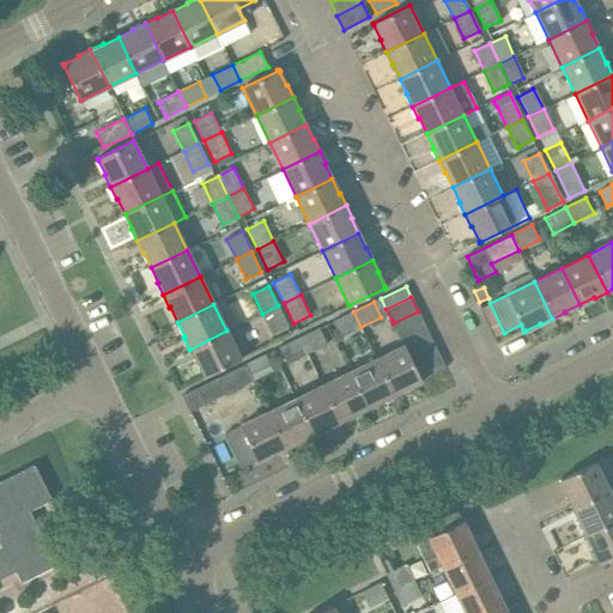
[(278,305),(262,314),(272,334),(287,326),(278,305)]
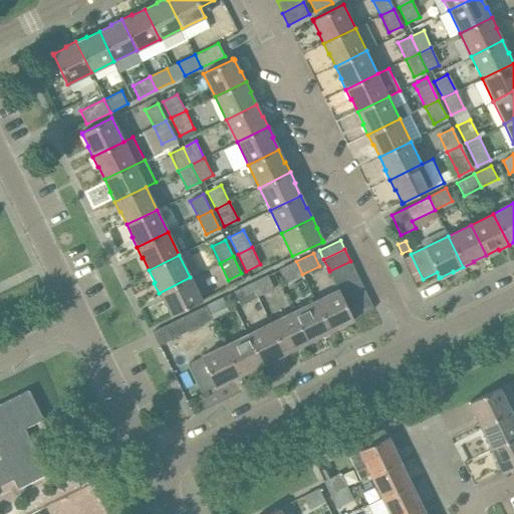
[(285,283),(302,274),(296,261),(279,270),(285,283)]
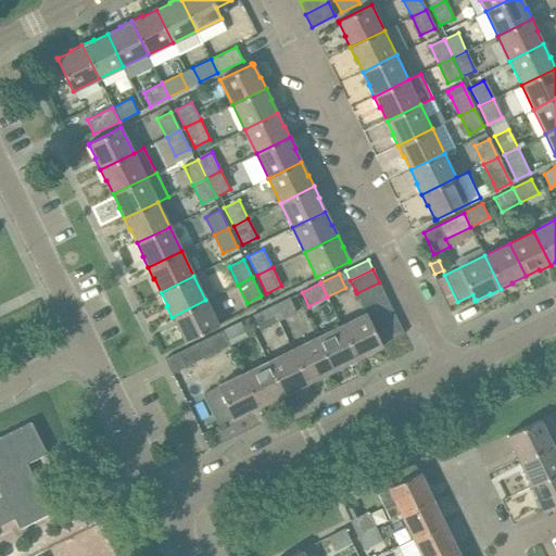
[(379,282),(356,293),(363,306),(386,295),(379,282)]
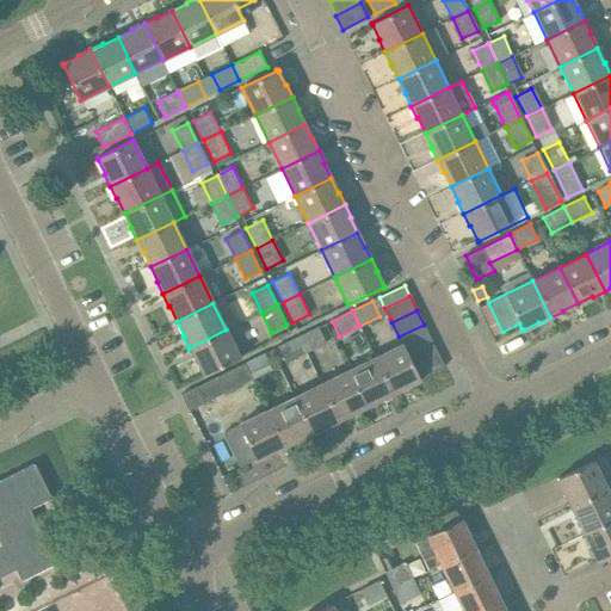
[(424,325),(399,337),(402,344),(406,350),(431,338),(424,325)]
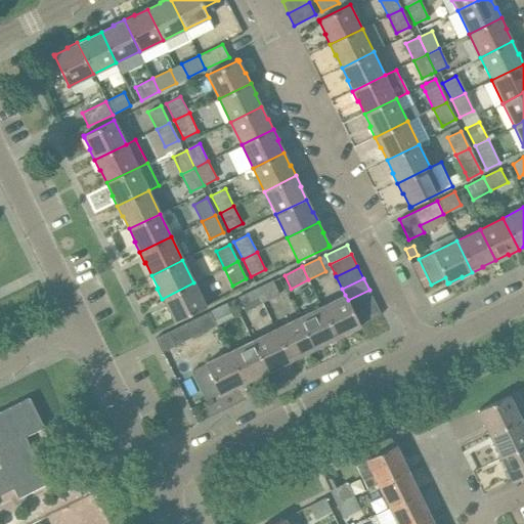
[(256,289),(262,303),(279,294),(272,280),(256,289)]
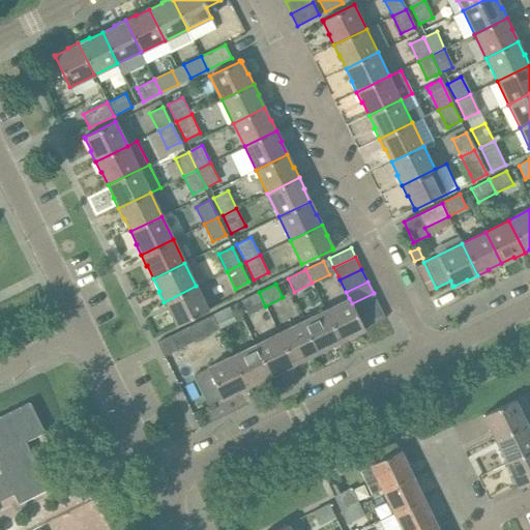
[(196,286),(164,302),(169,313),(170,313),(176,324),(177,326),(178,326),(178,325),(208,311),(196,286)]
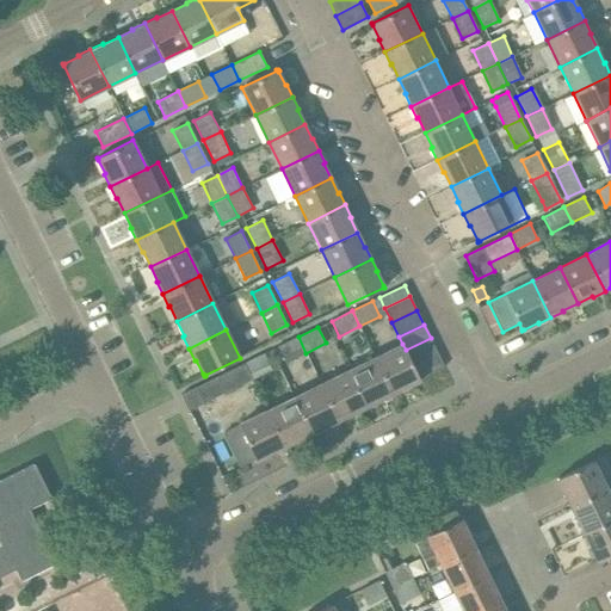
[(306,353),(298,337),(278,347),(285,363),(306,353)]
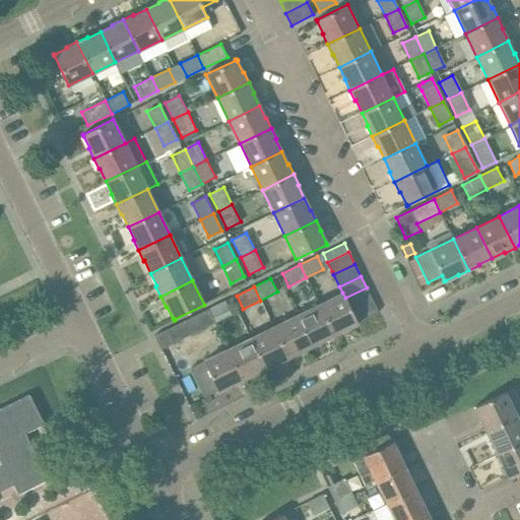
[(367,287),(345,298),(351,310),(372,300),(367,287)]
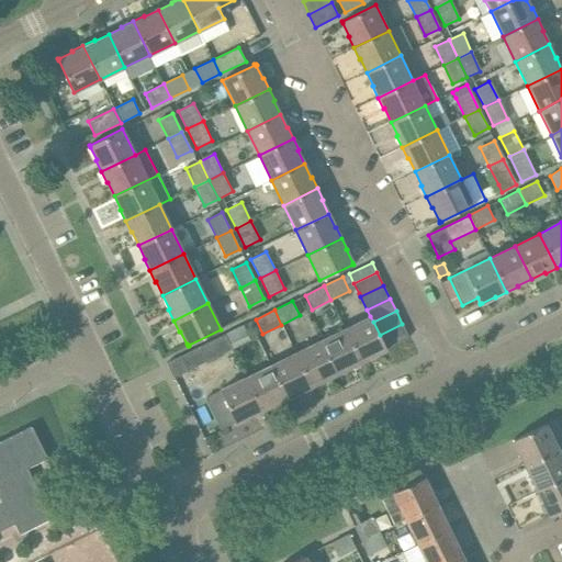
[(370,316),(345,329),(352,345),(361,363),(372,358),(372,357),(385,350),(385,351),(388,350),(386,348),(380,335),(373,322),(370,316)]
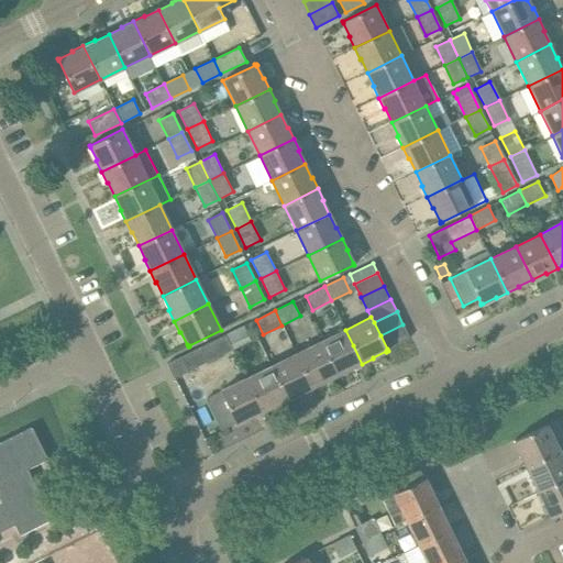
[(403,324),(381,335),(387,349),(409,338),(403,324)]
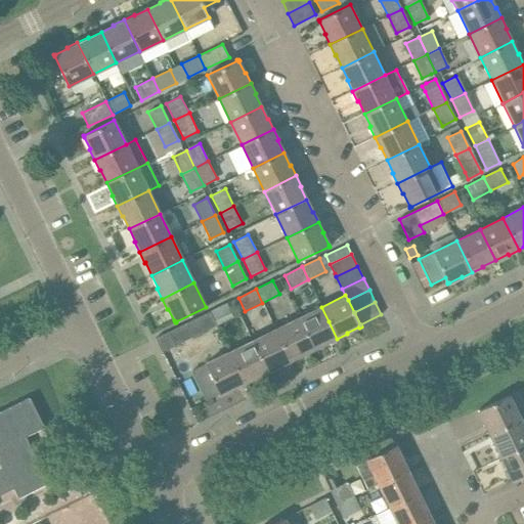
[(226,303),(209,312),(216,325),(233,316),(226,303)]
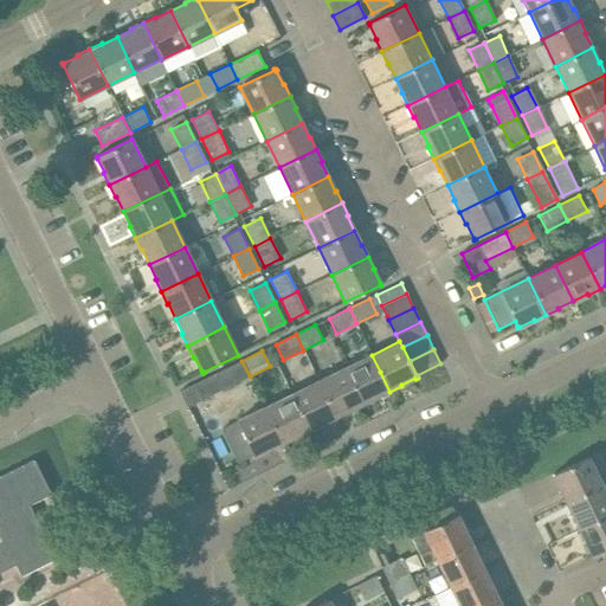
[(372,355),(346,368),(353,384),(362,404),(378,397),(378,398),(389,392),(380,372),(372,355)]
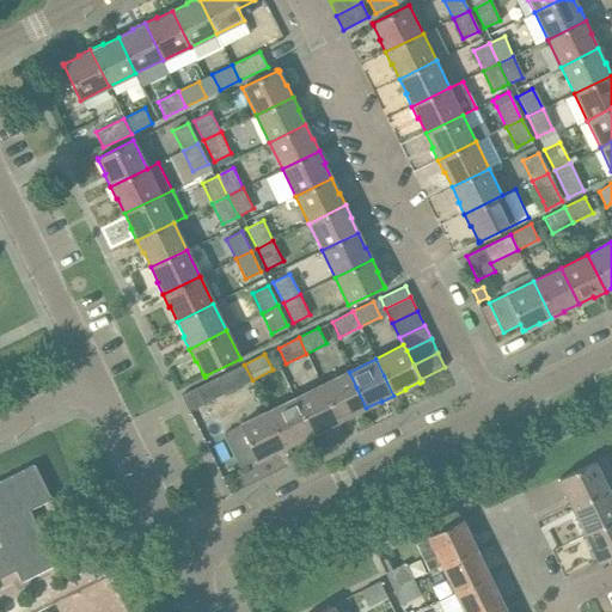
[(244,365),(216,378),(224,393),(252,380),(244,365)]
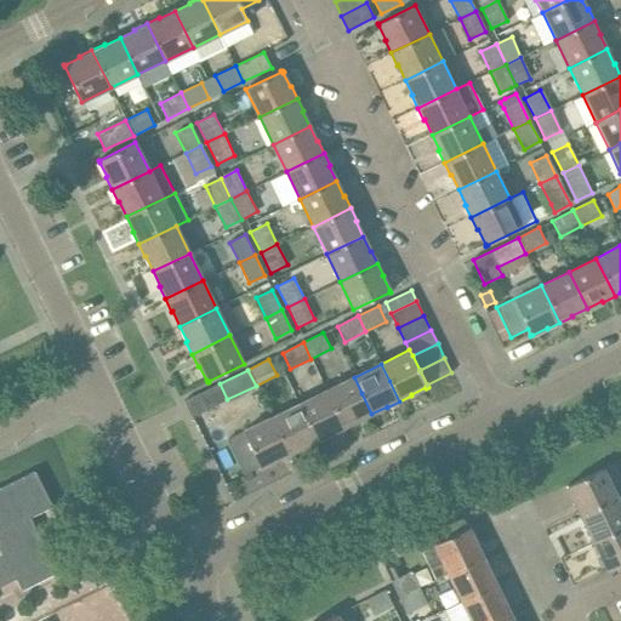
[(354,377),(326,391),(345,428),(357,422),(357,421),(371,414),(362,393),(354,377)]
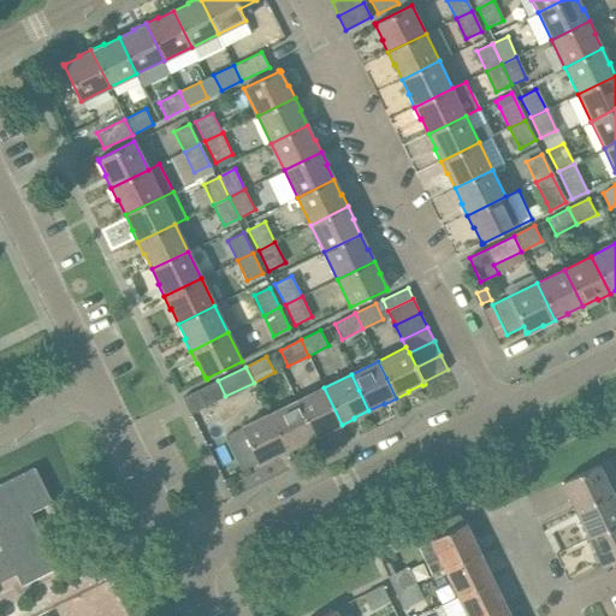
[(196,391),(183,398),(190,414),(225,396),(218,380),(196,391)]
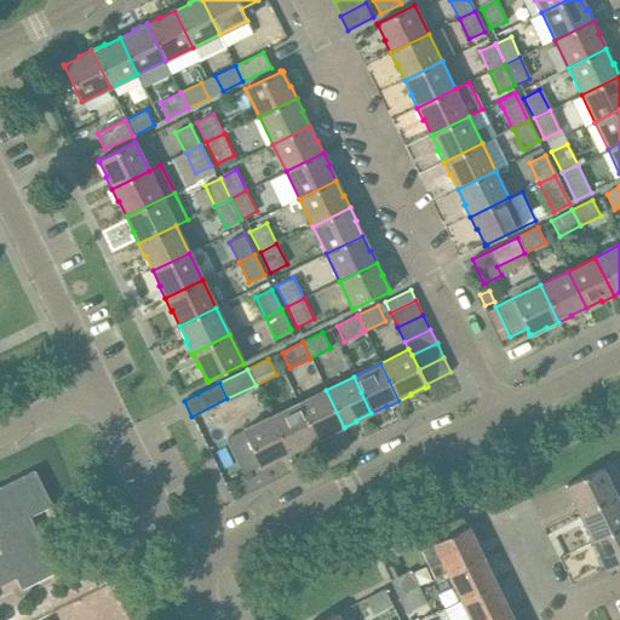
[(326,390),(298,403),(316,440),(331,432),(332,434),(344,428),(326,390)]
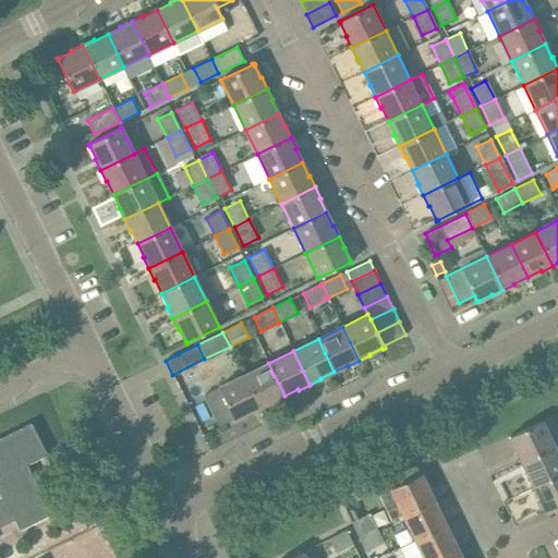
[(268,363),(244,375),(252,392),(261,409),(271,403),(270,402),(284,396),(268,363)]
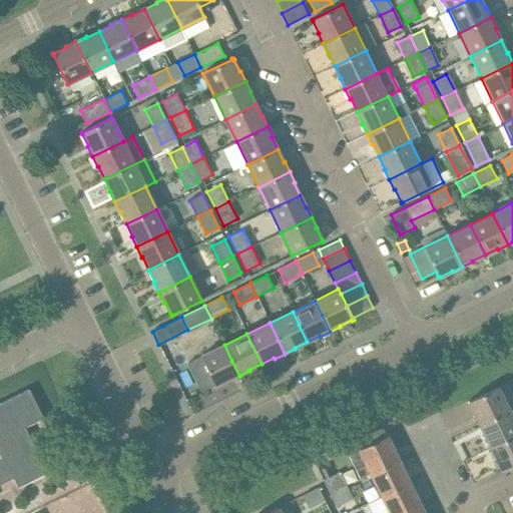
[(201,357),(188,363),(197,382),(199,381),(204,390),(214,385),(215,386),(214,386),(215,387),(217,386),(228,380),(229,381),(239,376),(231,361),(224,345),(201,356),(201,357)]
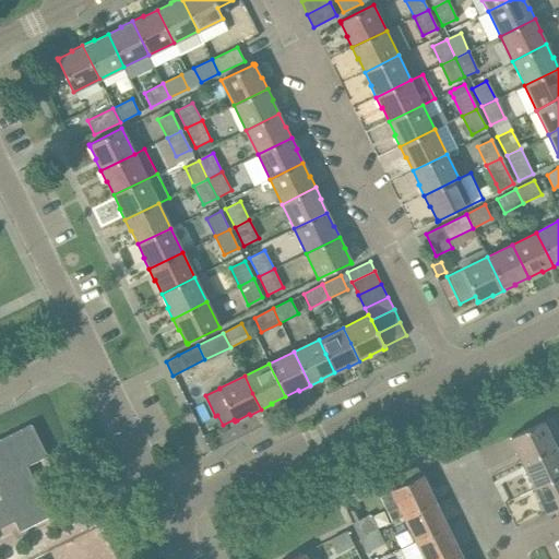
[(522,464),(555,447),(543,421),(510,438),(510,440),(511,439),(516,452),(515,452),(522,464)]
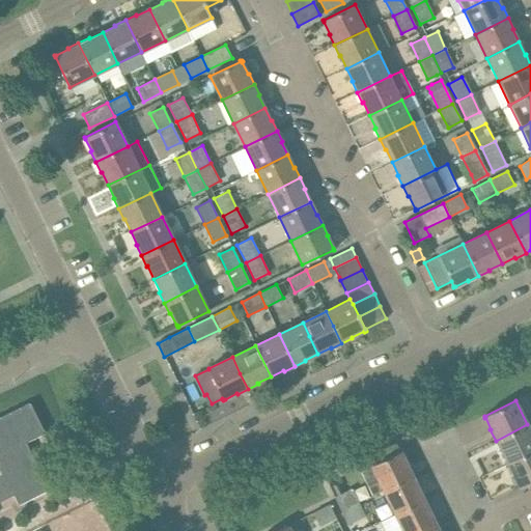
[(45,432),(30,402),(0,417),(0,501),(15,495),(19,504),(49,490),(25,442),(45,432)]
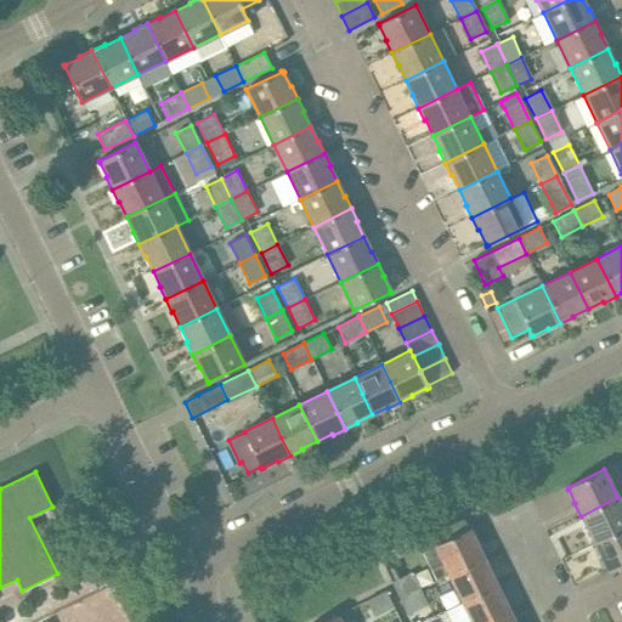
[(595,543),(621,529),(621,505),(617,497),(581,516),(587,529),(588,527),(595,543)]
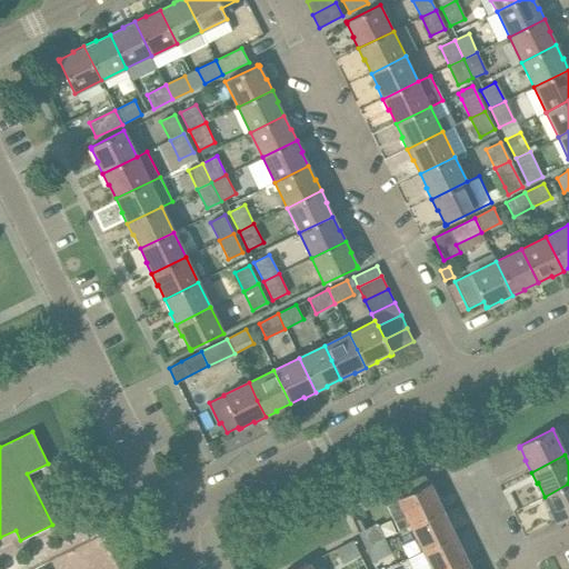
[(385,487),(392,503),(398,500),(410,525),(441,510),(429,483),(426,486),(418,470),(421,469),(421,468),(385,487)]
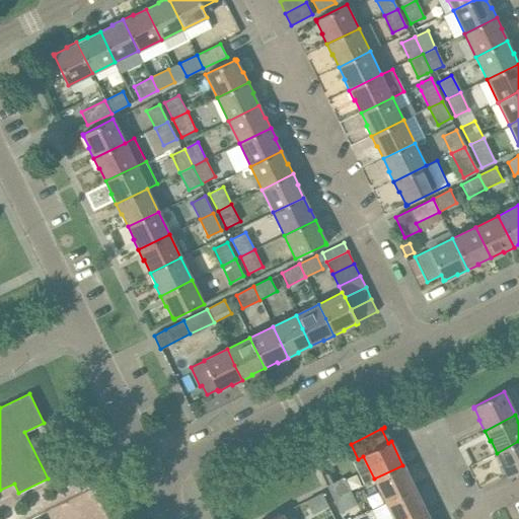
[(518,470),(518,441),(497,453),(503,465),(502,466),(507,477),(518,470)]
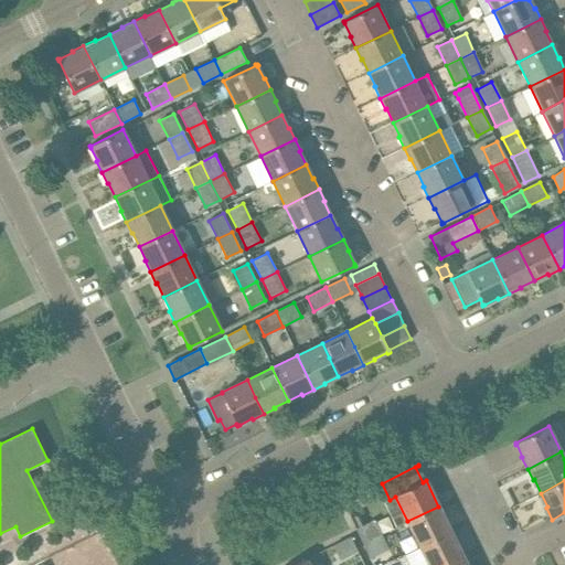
[(451,531),(438,507),(407,521),(419,546),(451,531)]
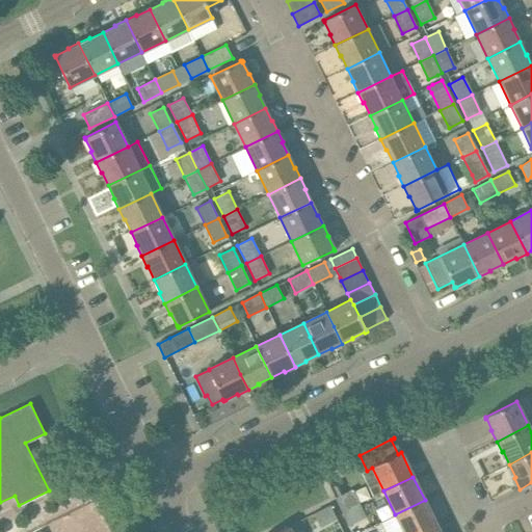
[(336,498),(342,510),(360,502),(352,489),(336,498)]
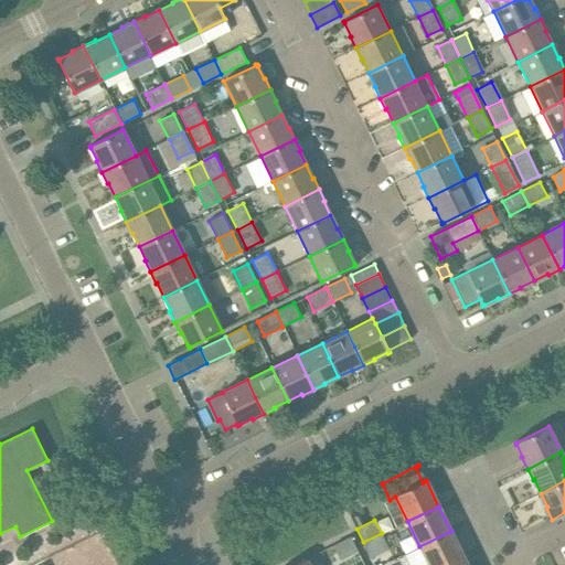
[(446,564),(464,556),(451,531),(419,546),(428,564),(446,564)]
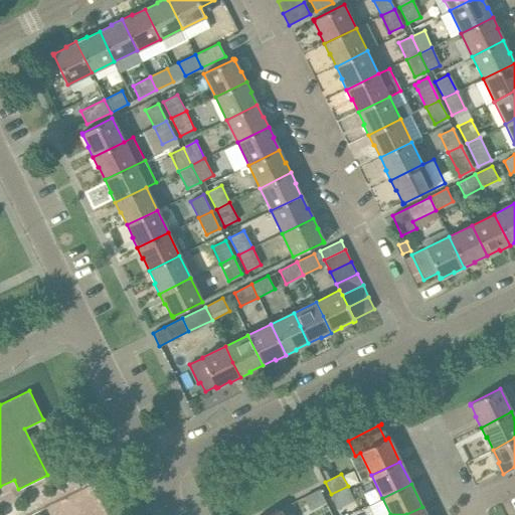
[(331,494),(338,509),(355,501),(348,486),(331,494)]
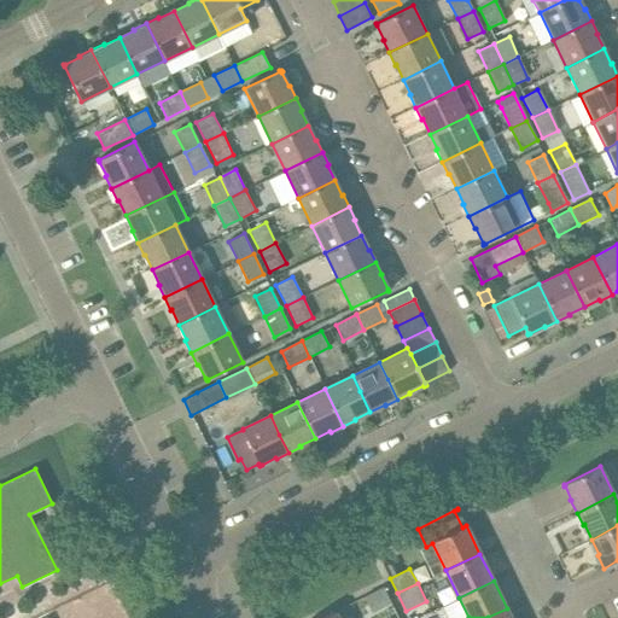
[(391,602),(383,588),(365,596),(372,612),(391,602)]
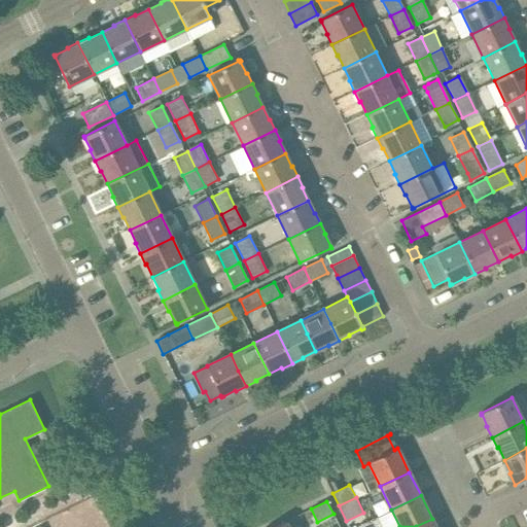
[(369,521),(365,515),(354,520),(357,526),(369,521)]
